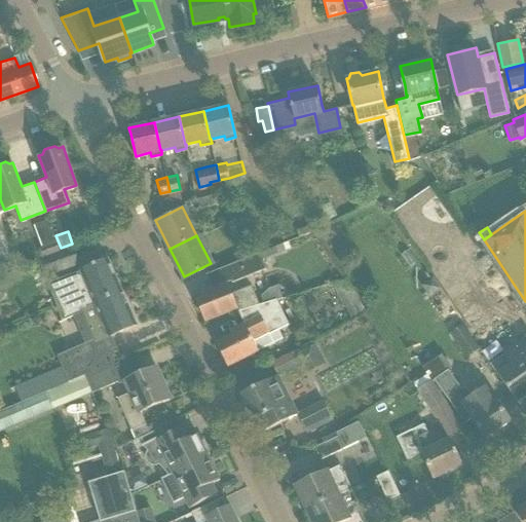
[(43,245),(40,250),(42,255),(59,250),(55,239),(43,245)]
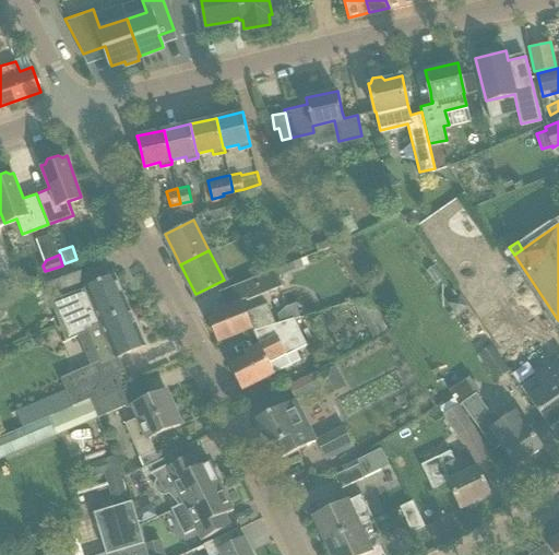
[(247,297),(283,283),(278,274),(305,264),(301,256),(240,281),(247,297)]
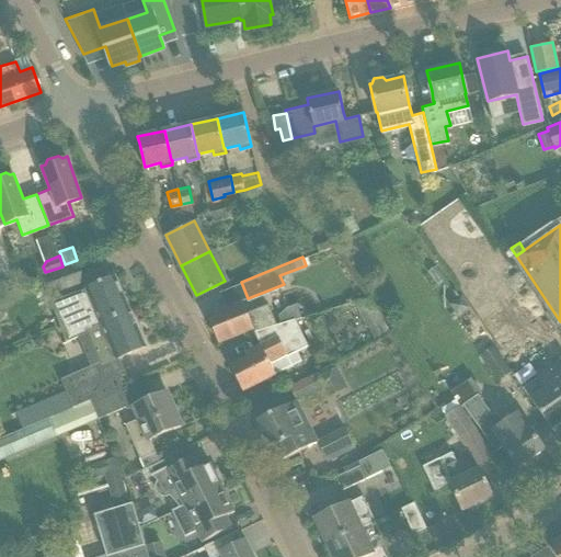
[(45,272),(44,273),(50,292),(83,280),(77,261),(63,266),(45,272)]
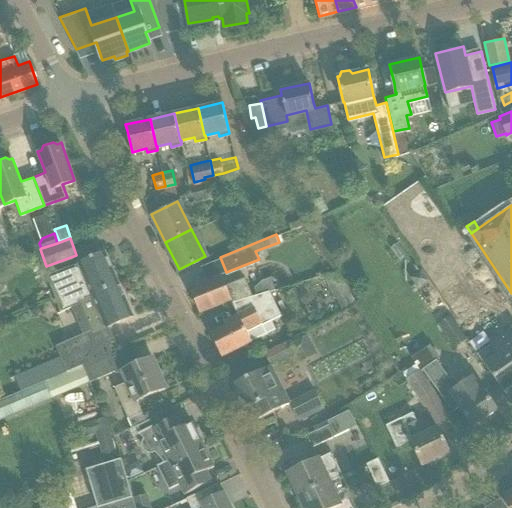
[(104,249),(46,275),(59,309),(71,304),(71,305),(81,301),(80,300),(91,295),(91,294),(119,282),(104,249)]
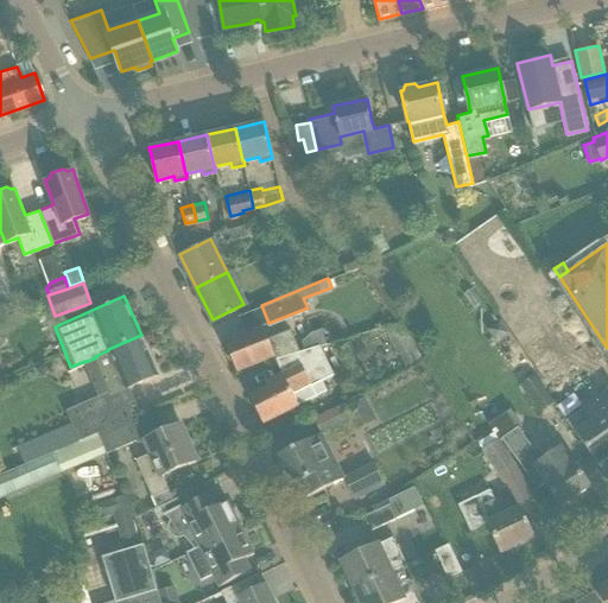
[(507,303),(496,310),(529,357),(538,349),(507,303)]
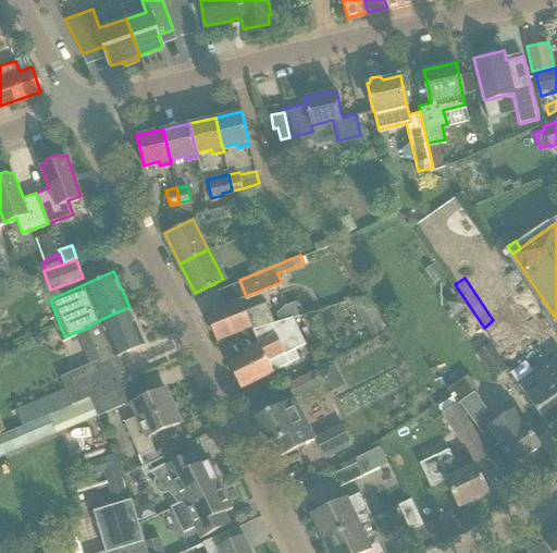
[(386,328),(367,293),(350,297),(372,335),(386,328)]
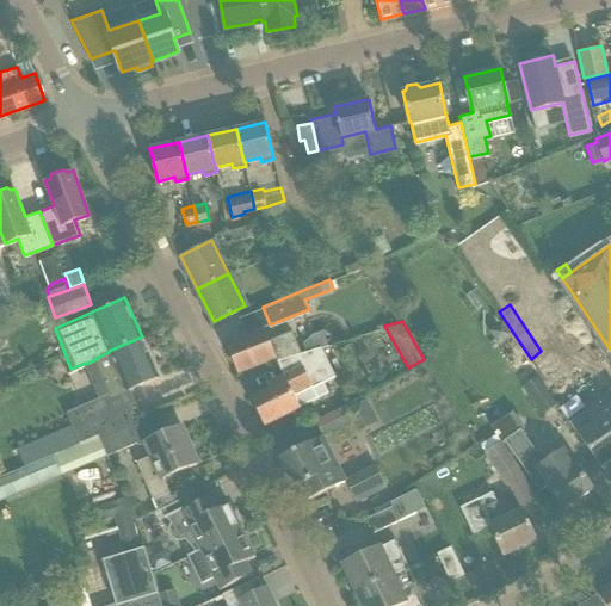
[(263,325),(257,327),(235,336),(236,341),(227,346),(236,371),(275,356),(277,359),(300,352),(291,331),(269,340),(263,325)]
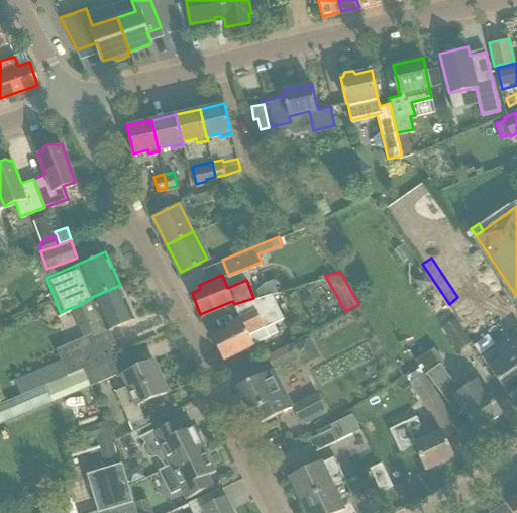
[(275,278),(266,281),(269,291),(278,288),(275,278)]
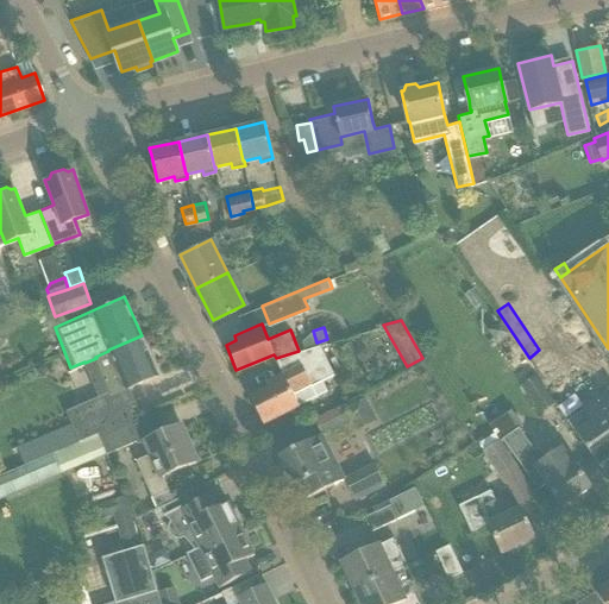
[(13,445),(22,463),(23,464),(98,433),(98,434),(104,432),(104,431),(142,415),(133,398),(123,403),(117,391),(158,373),(142,335),(108,350),(108,351),(95,357),(96,358),(85,363),(86,365),(99,394),(66,409),(69,421),(13,445)]
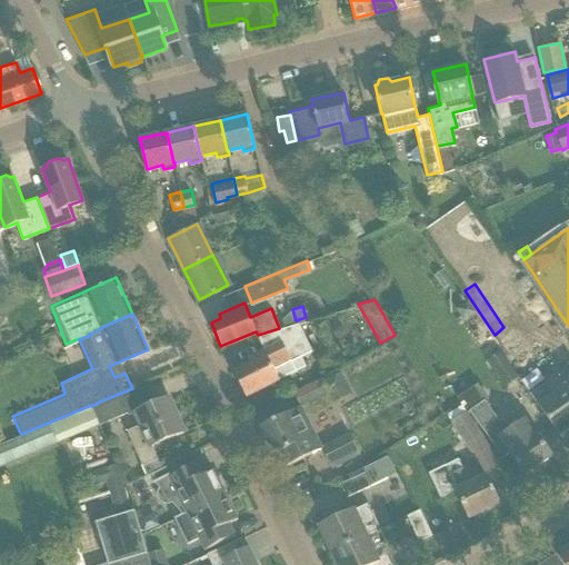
[(298,323),(279,328),(258,335),(263,349),(249,356),(251,360),(233,369),(246,395),(275,379),(276,382),(307,365),(301,354),(311,348),(298,323)]
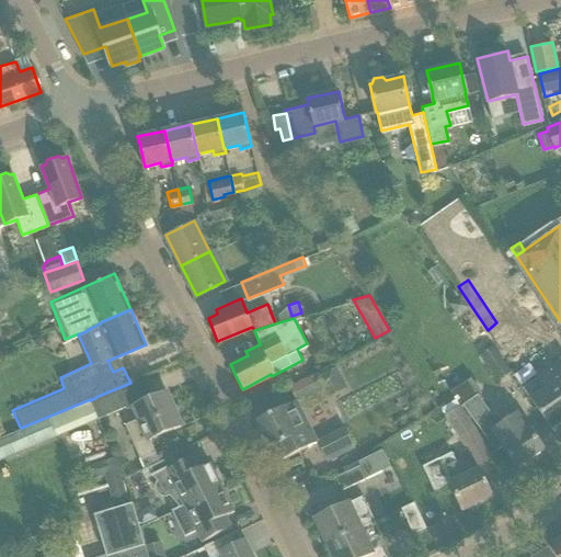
[(493,342),(479,352),(497,378),(512,368),(493,342)]
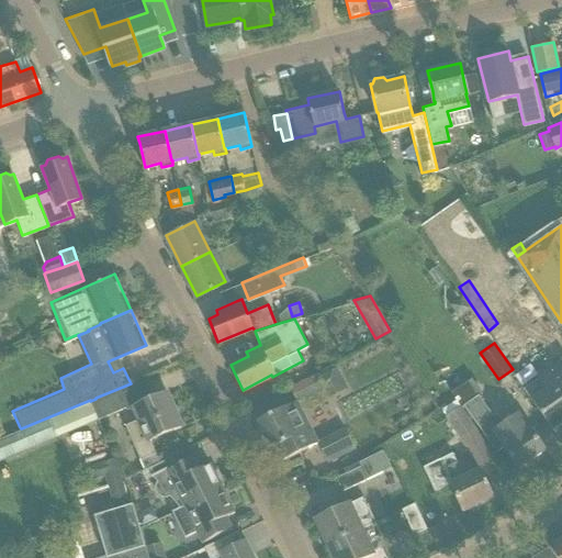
[(531,398),(542,414),(554,432),(561,426),(561,359),(538,377),(546,388),(531,398)]
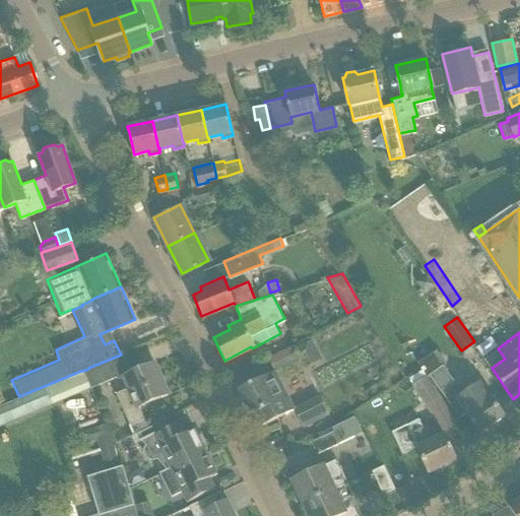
[(268,357),(274,369),(238,387),(251,413),(257,410),(263,423),(295,406),(276,368),(301,355),(307,366),(322,357),(312,337),(295,345),(294,343),(268,357)]
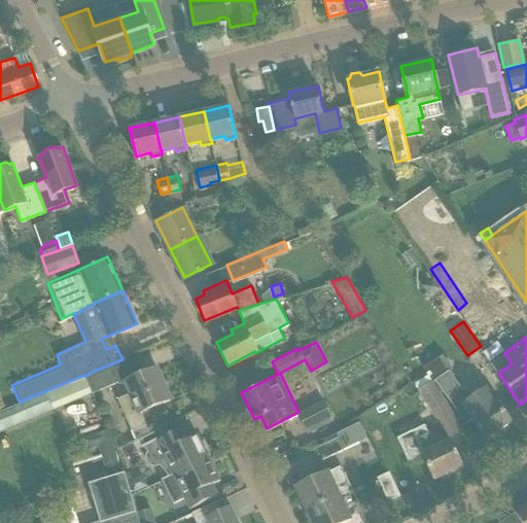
[(90,373),(90,374),(91,376),(90,376),(96,391),(119,380),(126,381),(131,391),(117,397),(132,429),(136,438),(149,432),(140,411),(169,397),(155,367),(143,373),(136,355),(124,361),(123,359),(90,373)]
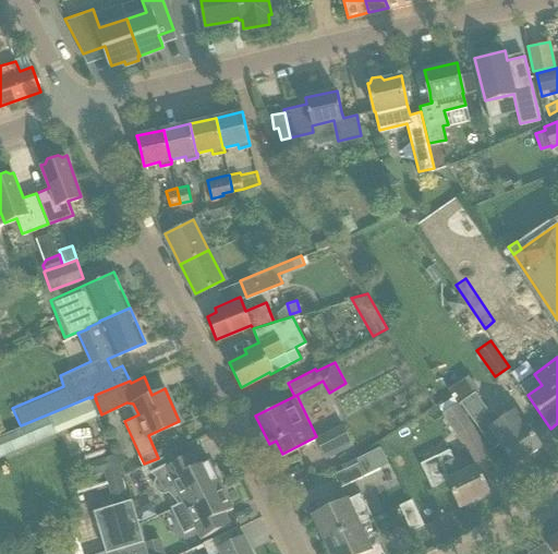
[(516,409),(499,420),(492,409),(488,411),(474,390),(461,400),(465,407),(493,445),(499,441),(514,464),(541,445),(516,409)]
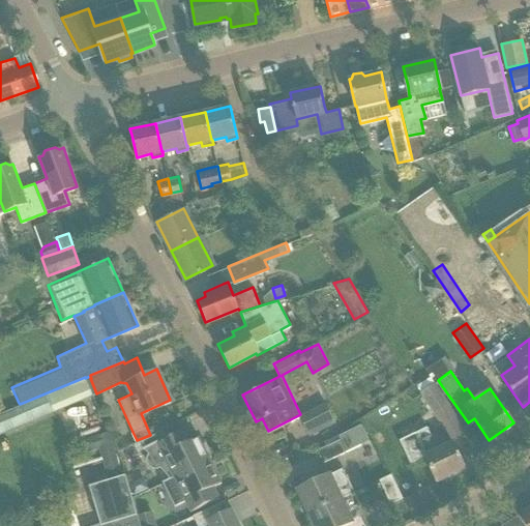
[(415,383),(420,391),(451,437),(464,429),(429,375),(415,383)]
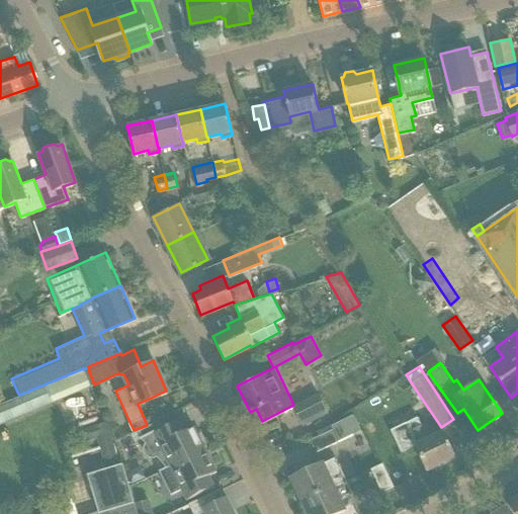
[(0,402),(0,423),(89,383),(83,369),(83,368),(19,395),(18,394),(0,402)]
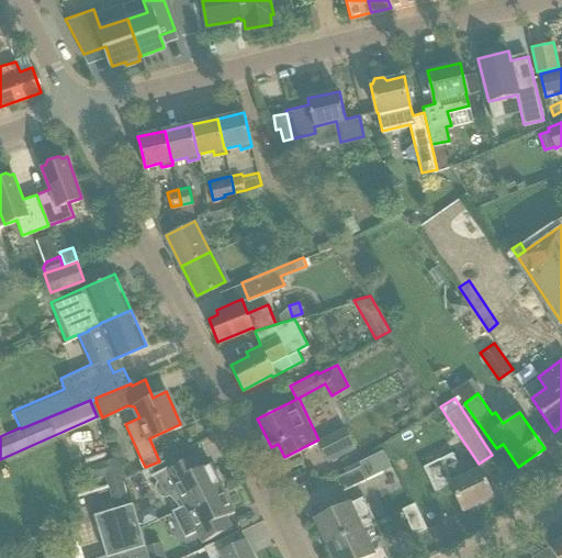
[(345,426),(318,439),(316,441),(325,456),(352,442),(345,426)]
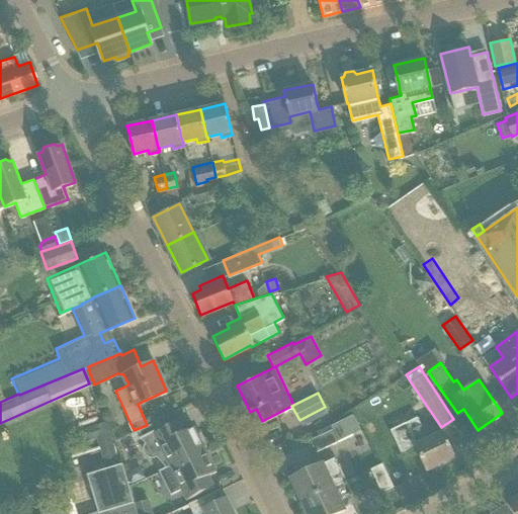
[(331,424),(333,428),(310,439),(315,450),(362,428),(354,413),(331,424)]
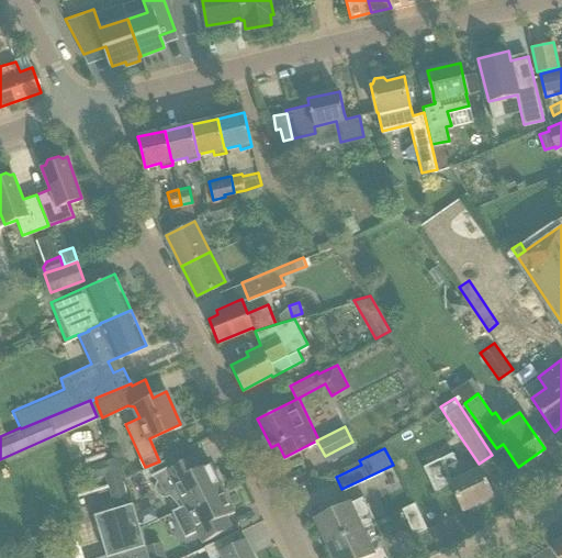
[(435,489),(450,481),(451,482),(450,482),(463,510),(492,495),(480,468),(467,475),(460,460),(458,461),(451,450),(424,464),(435,489)]
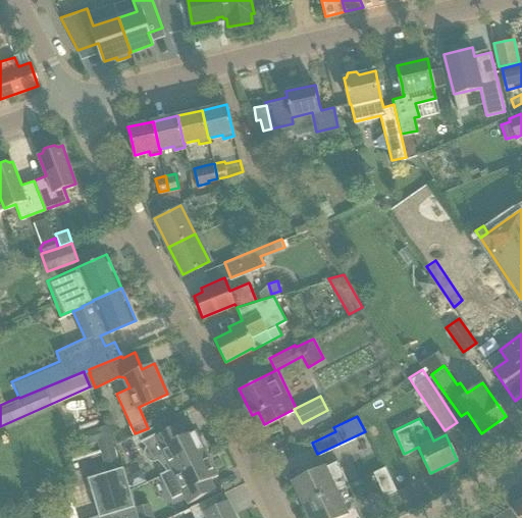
[(181,421),(156,434),(155,433),(142,439),(146,445),(144,449),(144,452),(145,455),(148,458),(151,459),(154,459),(157,457),(167,469),(170,467),(171,469),(206,452),(195,428),(188,432),(181,421)]
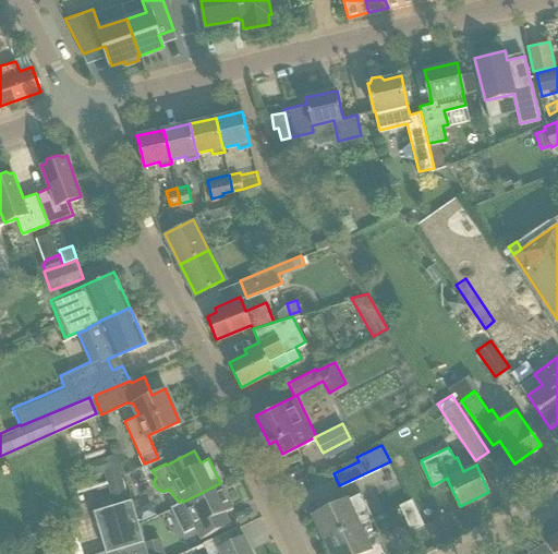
[(122,476),(107,480),(113,501),(129,495),(122,476)]
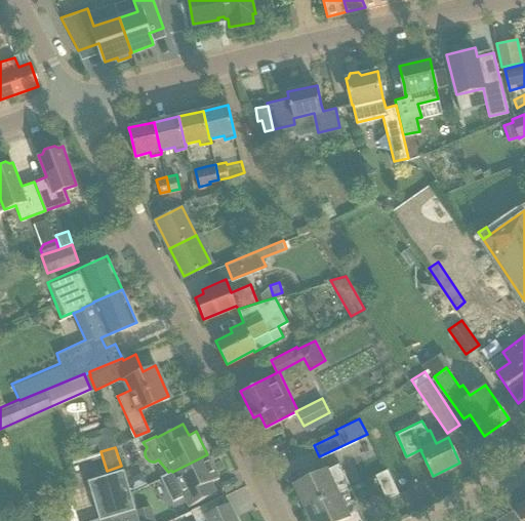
[(207,454),(172,472),(161,477),(172,499),(184,494),(189,506),(198,501),(216,491),(211,481),(218,477),(207,454)]
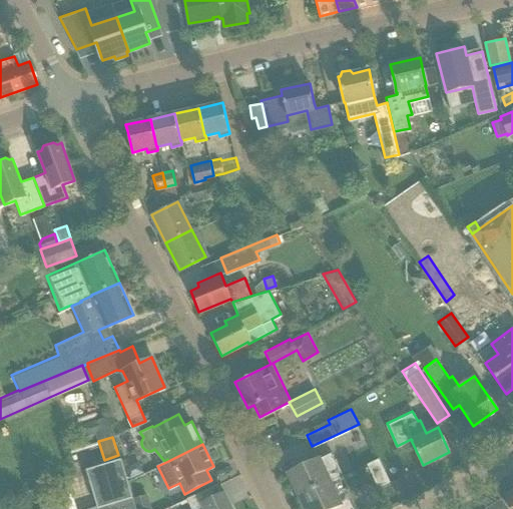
[(289,472),(300,495),(342,475),(331,452),(289,472)]
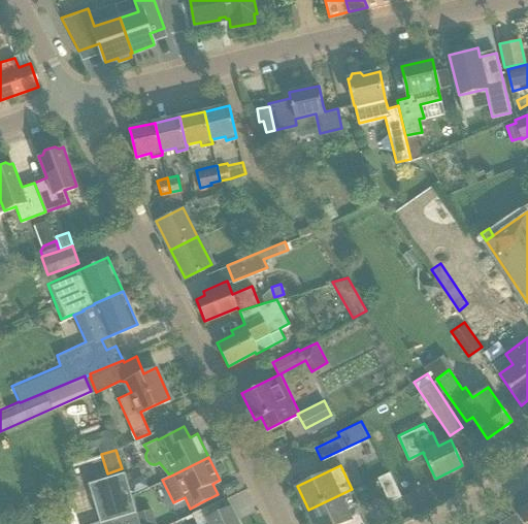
[(89,483),(95,503),(100,523),(139,523),(125,471),(89,483)]
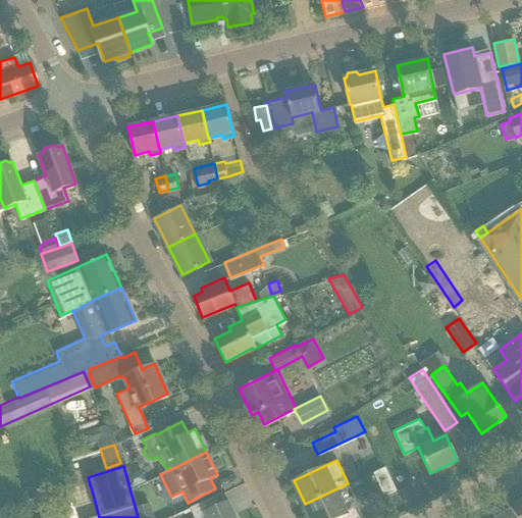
[(384,466),(373,471),(384,496),(397,489),(384,466)]
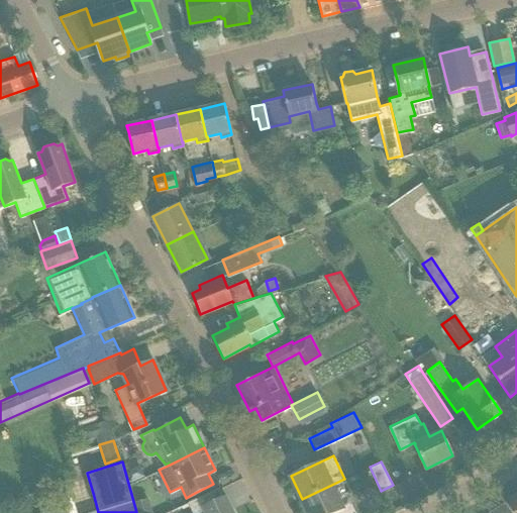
[(344,479),(302,499),(308,512),(355,512),(347,494),(351,492),(344,479)]
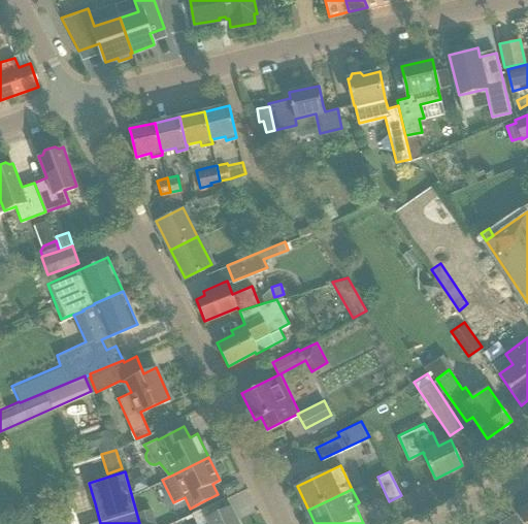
[(208,523),(238,523),(231,506),(220,512),(215,501),(192,513),(196,523),(201,523),(207,521),(208,523)]
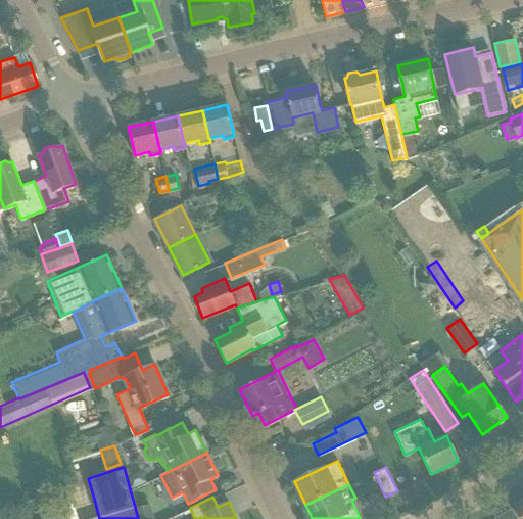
[(522,518),(522,499),(491,518),(522,518)]
